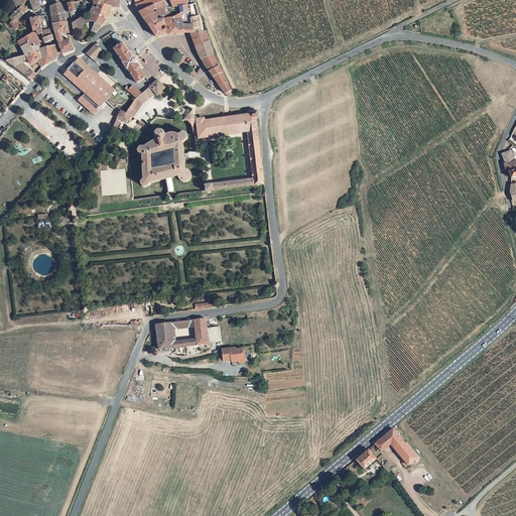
[(16,4),(20,9),(24,6),(29,1),(28,0),(19,0),(15,3),(15,4),(16,4)]
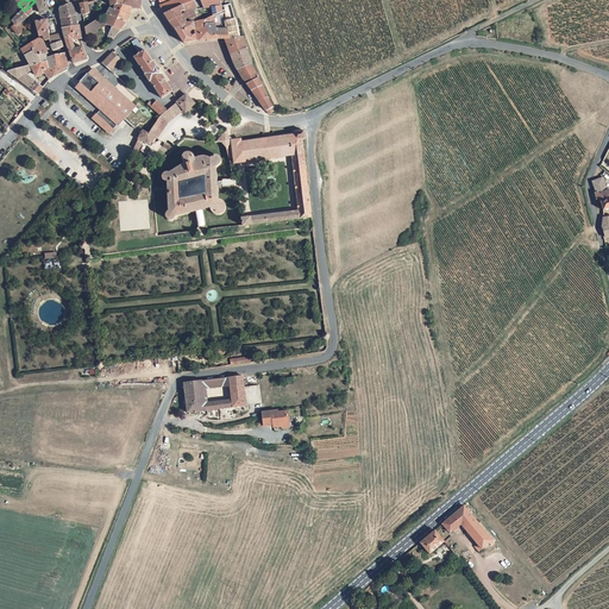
[(167,16),(190,0),(174,0),(162,6),(167,16)]
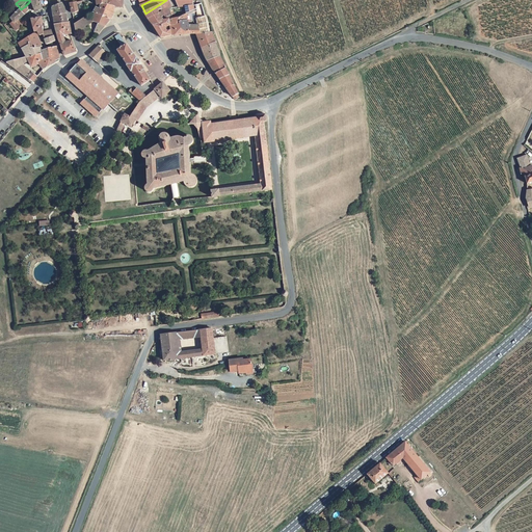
[(160,15),(158,12),(171,5),(169,0),(166,0),(145,14),(150,20),(160,15)]
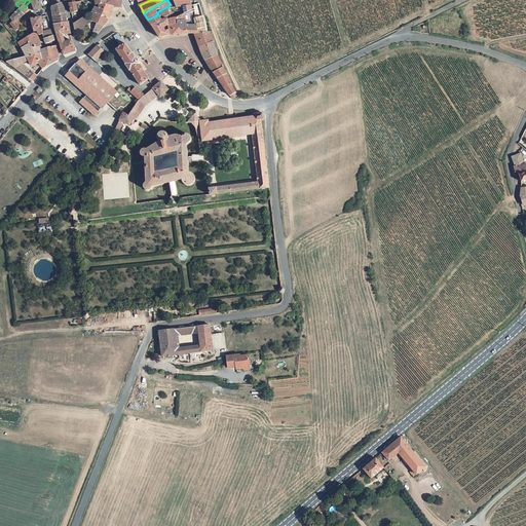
[(194,8),(196,24),(196,28),(198,28),(200,32),(208,32),(199,2),(193,3),(194,8)]
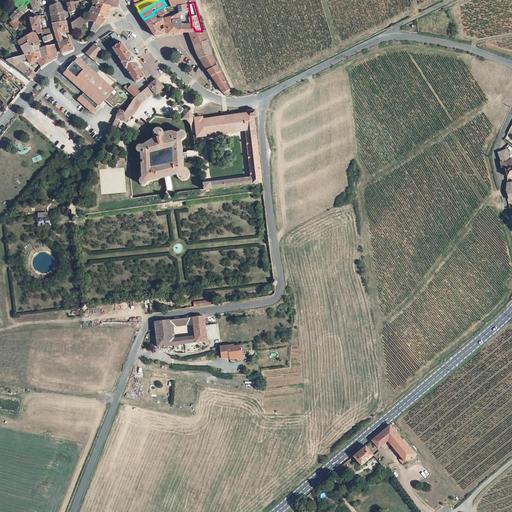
[(99,3),(98,3),(97,7),(93,6),(91,11),(90,12),(106,19),(109,15),(110,6),(99,3)]
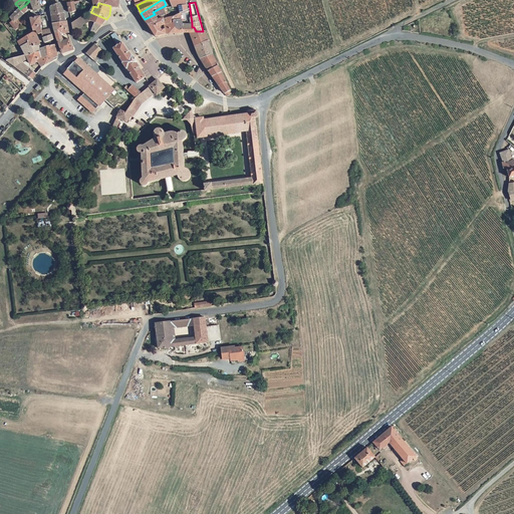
[(54,24),(66,21),(64,12),(61,5),(59,4),(54,6),(52,8),(52,11),(53,20),(54,24)]
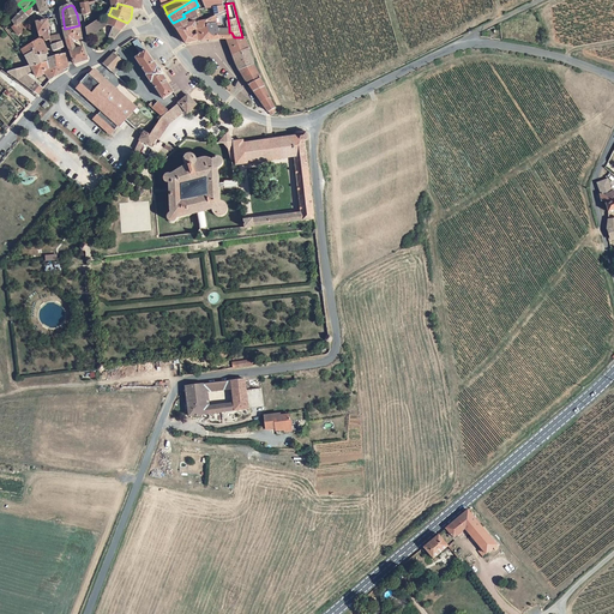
[(194,20),(198,18),(196,10),(199,8),(199,7),(198,6),(182,14),(185,17),(173,23),(178,30),(194,23),(196,23),(194,20)]
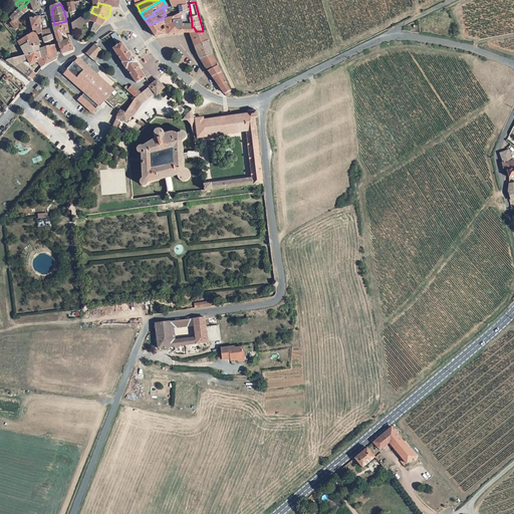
[(24,14),(29,9),(24,6),(20,9),(24,14)]
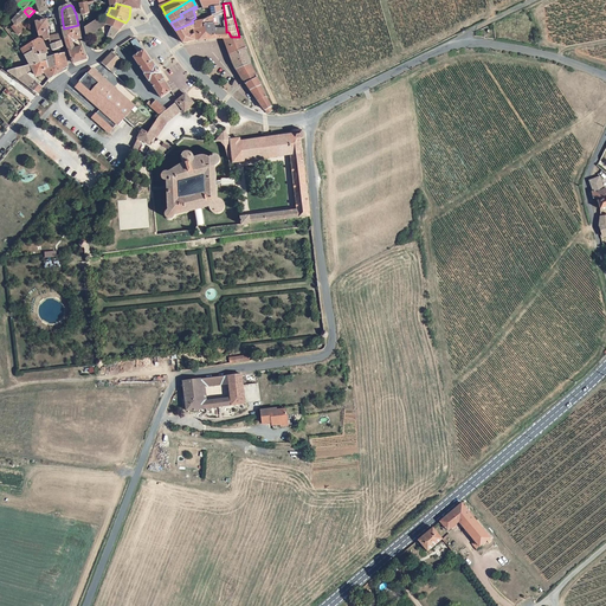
[(14,21),(19,26),(28,17),(24,11),(14,21)]
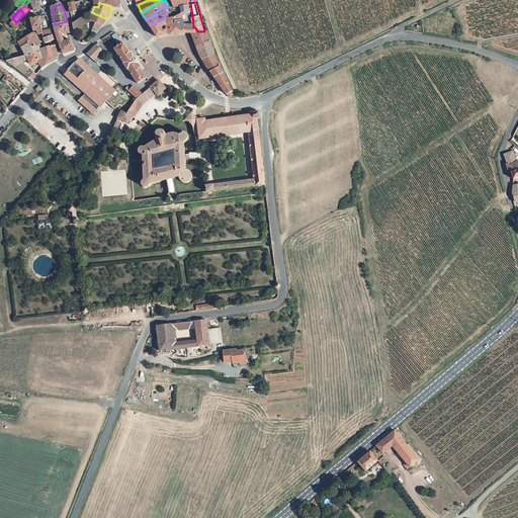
[(91,19),(96,22),(102,25),(107,19),(91,12),(73,23),(74,29),(91,19)]
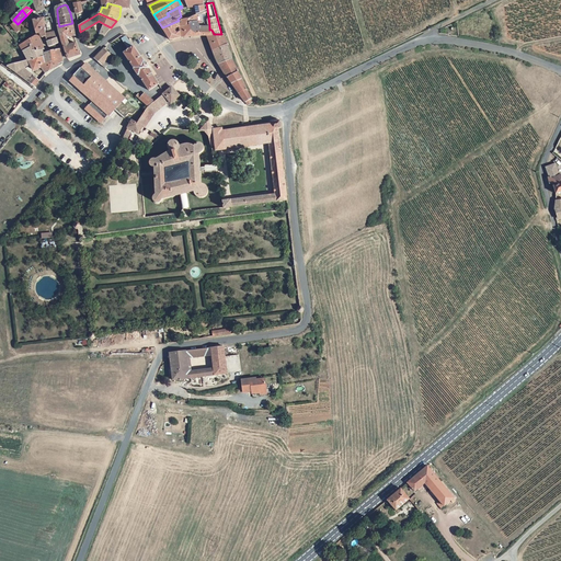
[(197,13),(189,16),(192,36),(201,35),(198,27),(197,13)]
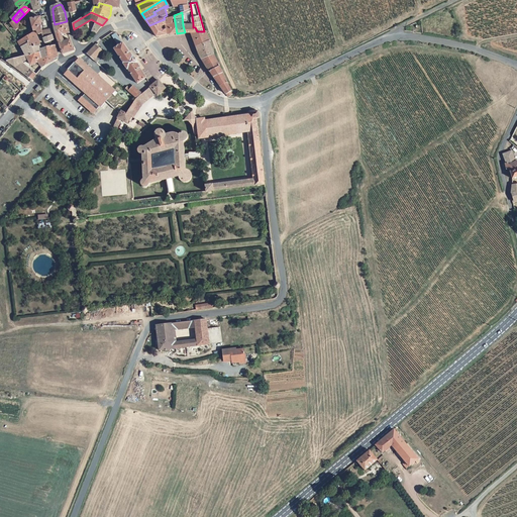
[(165,19),(164,19),(166,25),(167,30),(168,35),(177,33),(174,15),(171,16),(165,19)]
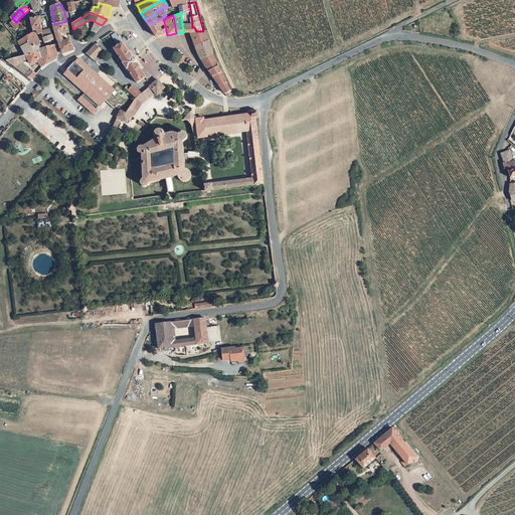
[(43,32),(42,25),(41,18),(33,19),(34,24),(35,30),(39,30),(40,35),(43,34),(43,32)]
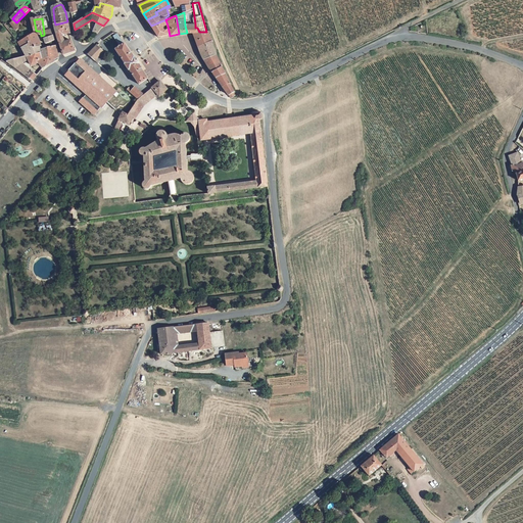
[(162,28),(168,26),(165,19),(151,26),(159,38),(170,36),(169,31),(165,32),(162,28)]
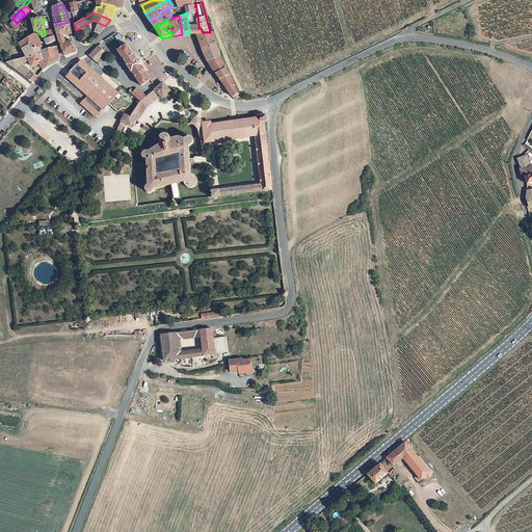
[(76,52),(73,41),(67,42),(65,35),(73,33),(70,22),(69,22),(56,25),(57,30),(60,44),(64,56),(76,52)]
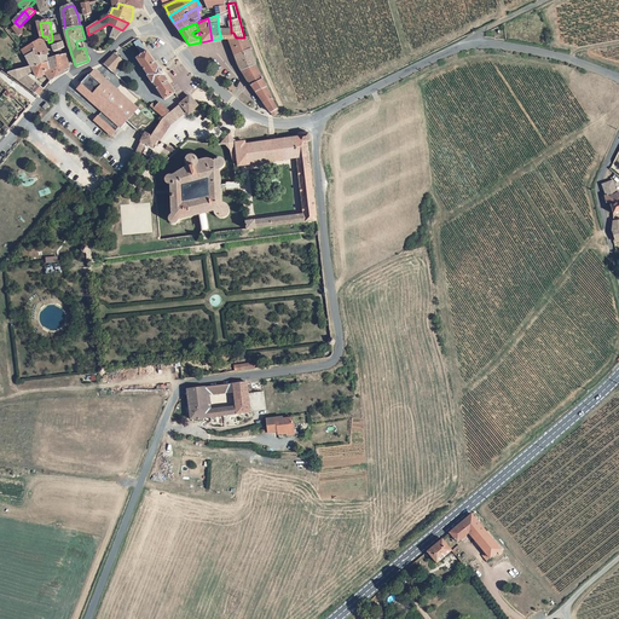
[(115,40),(122,30),(115,27),(109,36),(115,40)]
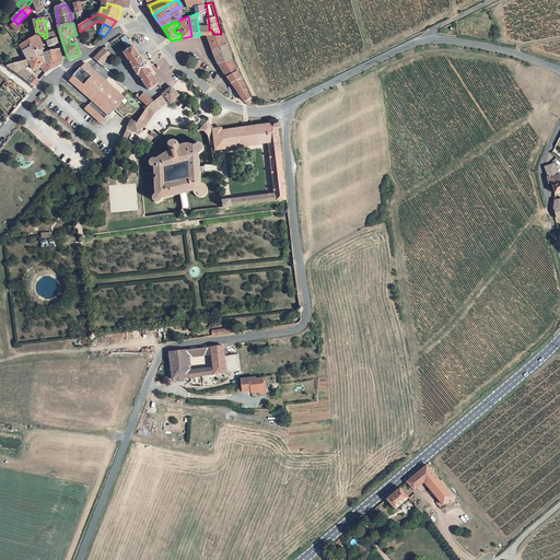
[(209,30),(209,25),(198,27),(200,35),(207,34),(206,31),(209,30)]
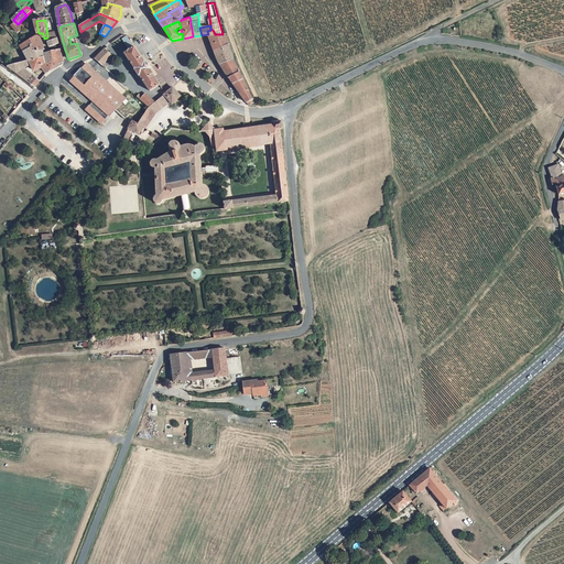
[(215,34),(213,30),(210,30),(207,31),(208,34),(209,34),(213,42),(227,36),(226,33),(223,34),(215,34)]
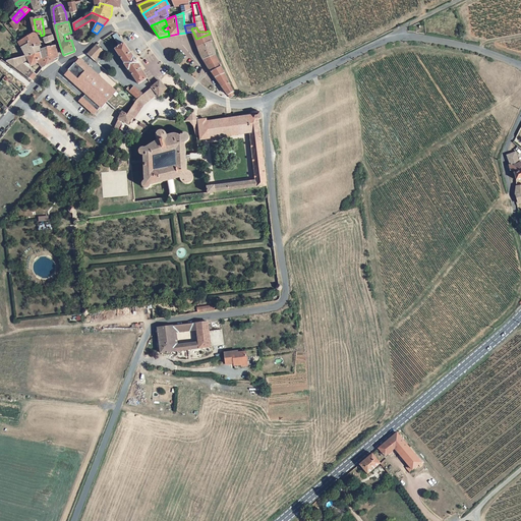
[(26,38),(30,42),(30,44),(30,48),(40,48),(36,33),(34,33),(26,38)]
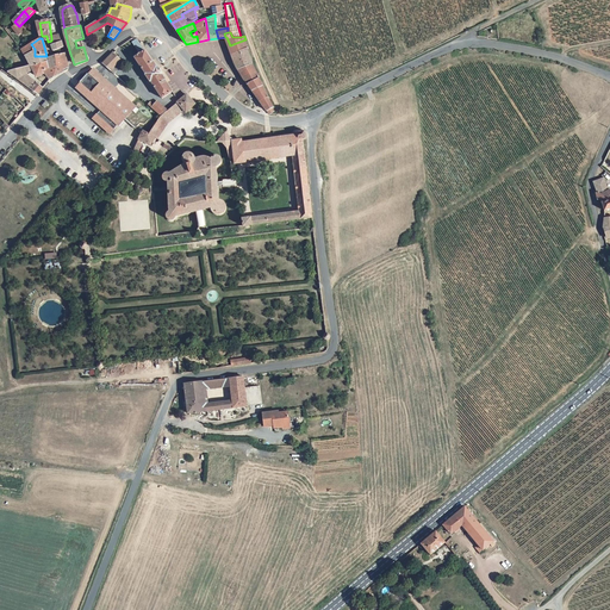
[(157,67),(137,38),(131,42),(139,54),(135,57),(147,74),(145,75),(150,82),(151,82),(163,99),(173,92),(166,80),(167,80),(163,75),(165,74),(159,67),(157,67)]
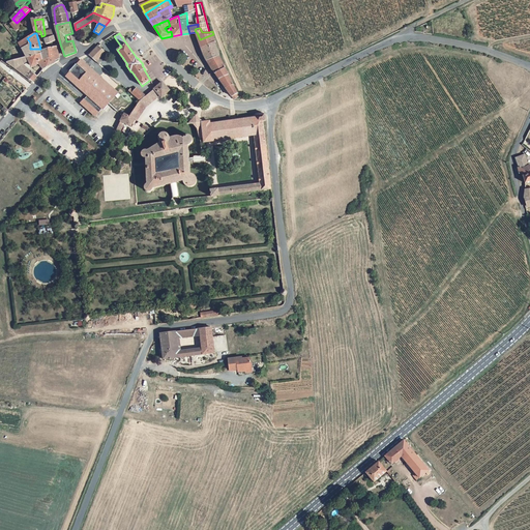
[(215,40),(213,34),(200,39),(203,47),(215,40)]
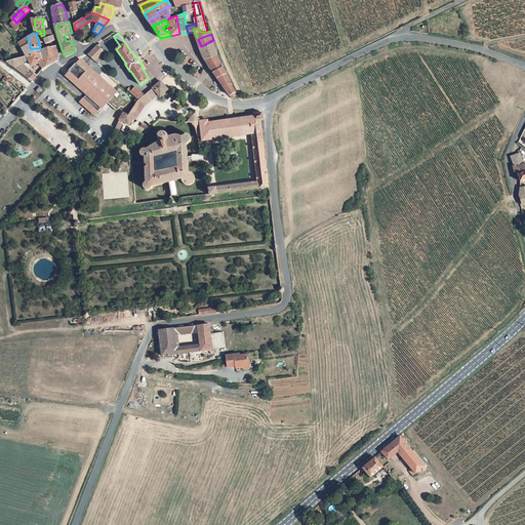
[(21,41),(18,43),(22,48),(30,44),(30,42),(27,38),(21,41)]
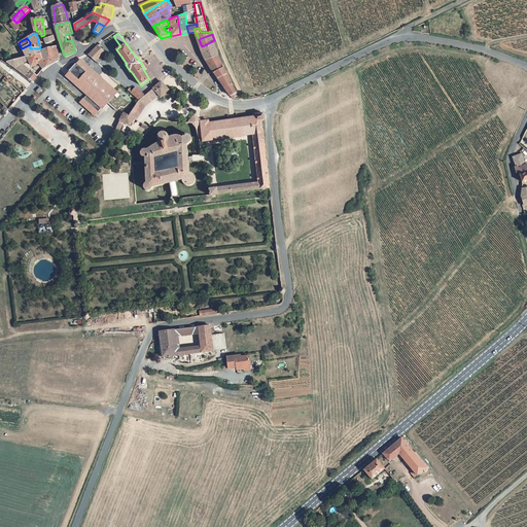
[(219,55),(214,40),(202,46),(208,59),(219,55)]
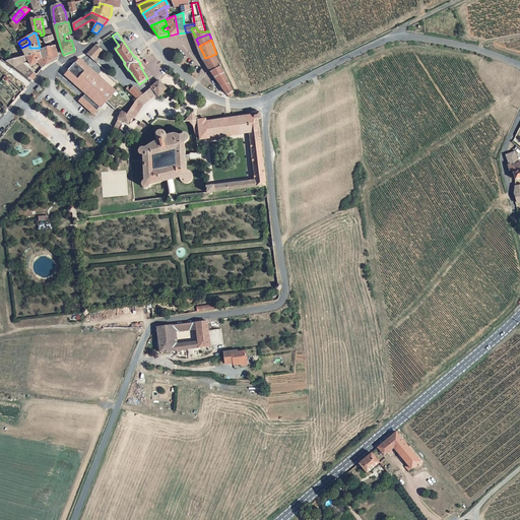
[(29,44),(21,48),(26,57),(41,53),(40,50),(40,48),(29,48),(29,44)]
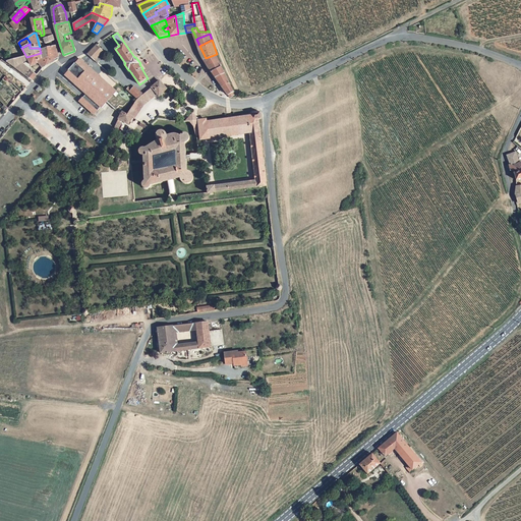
[(99,51),(93,44),(91,46),(82,54),(90,60),(99,51)]
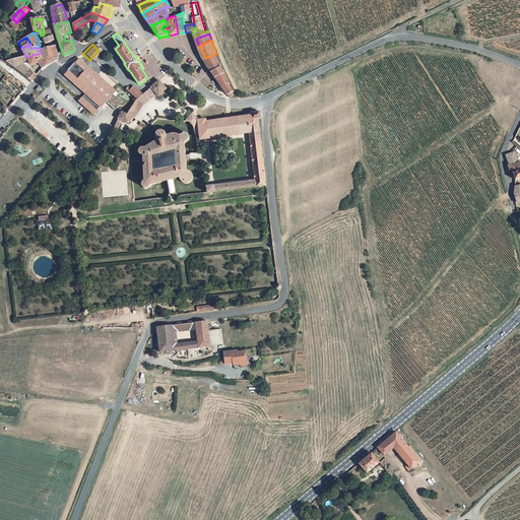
[(55,47),(47,49),(49,56),(50,56),(53,58),(58,55),(55,47)]
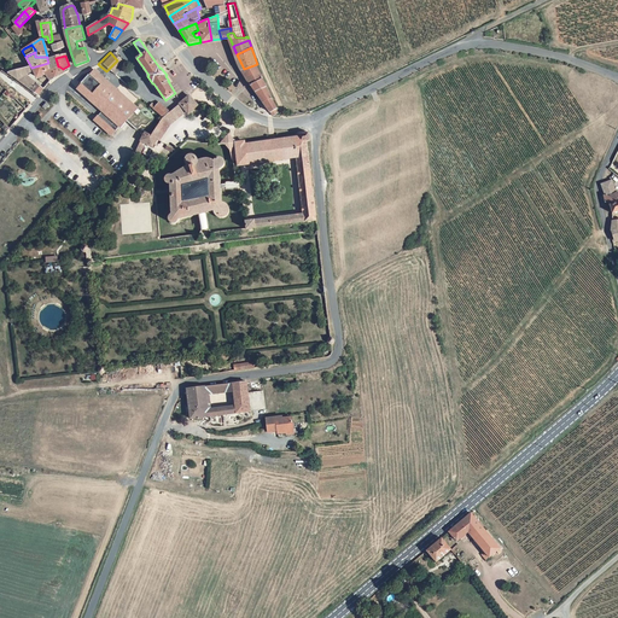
[(58,66),(56,58),(47,59),(48,63),(51,71),(58,66)]
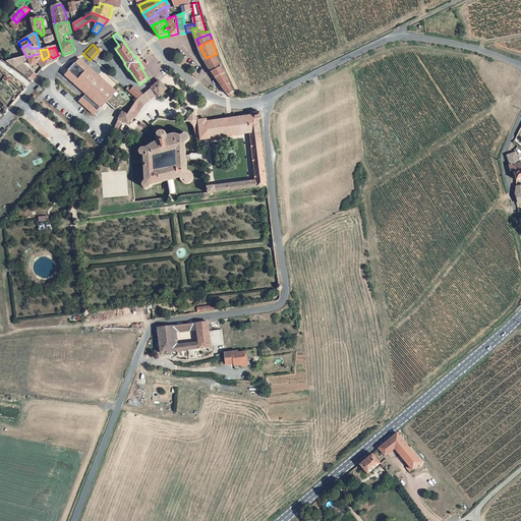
[(9,62),(8,63),(9,64),(16,69),(22,66),(30,62),(33,66),(38,63),(43,60),(41,53),(26,57),(9,62)]
